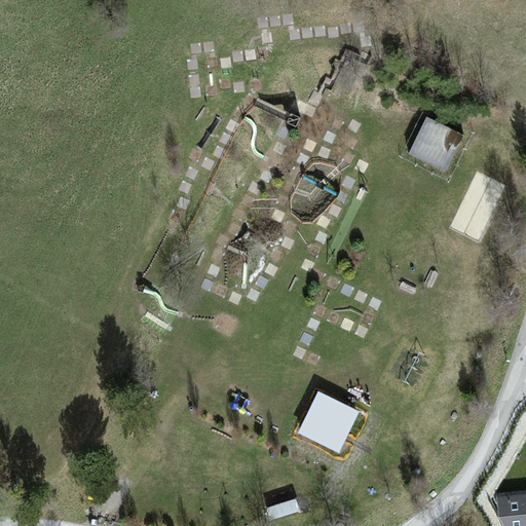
[(463,135),(428,117),(409,153),(444,172),(463,135)]
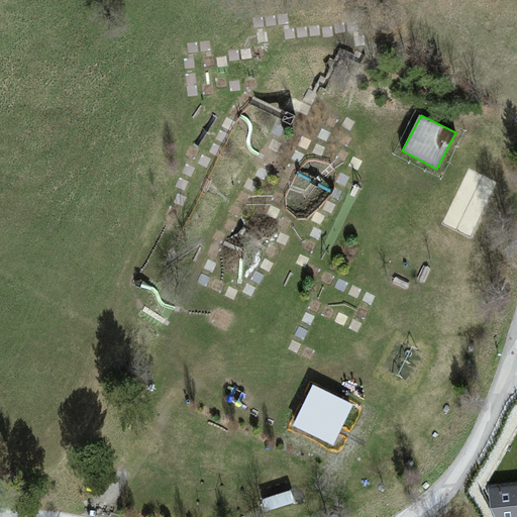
[(351,405),(312,386),(293,425),(332,444),(351,405)]
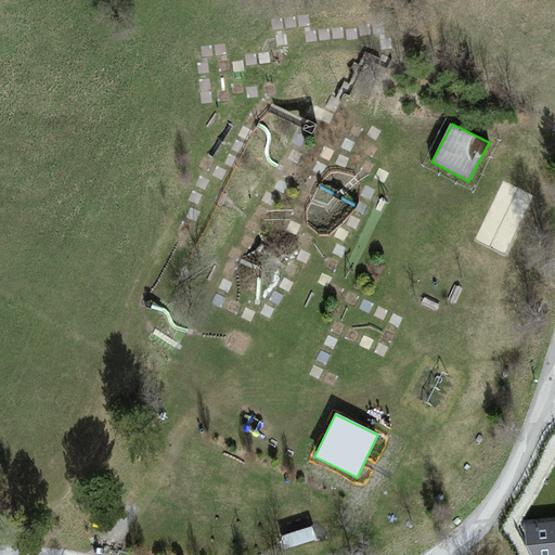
[(554,554),(554,520),(527,524),(529,554),(554,554)]
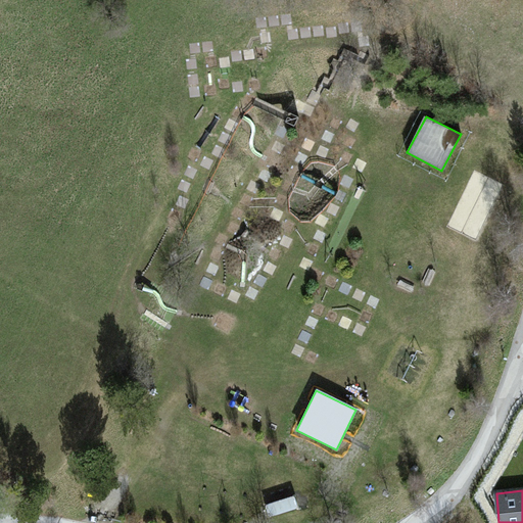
[(294,496),(267,504),(270,517),(297,510),(294,496)]
